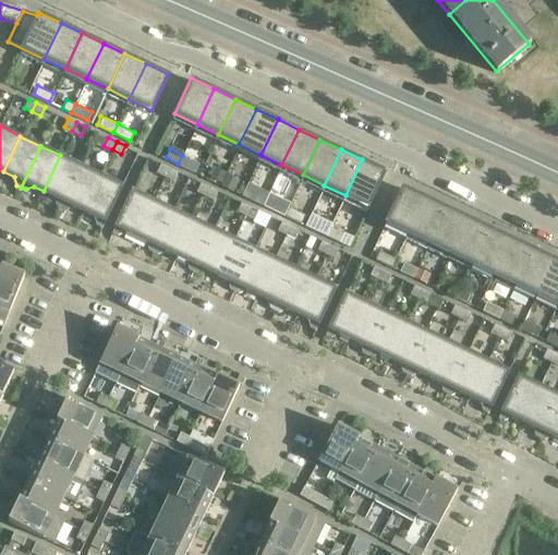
[(57,204),(61,207),(81,165),(60,155),(44,191),(53,195),(57,204)]
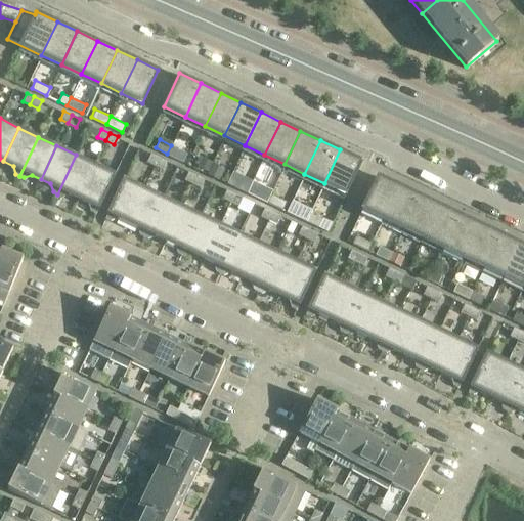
[(171,145),(167,154),(182,161),(186,153),(171,145)]
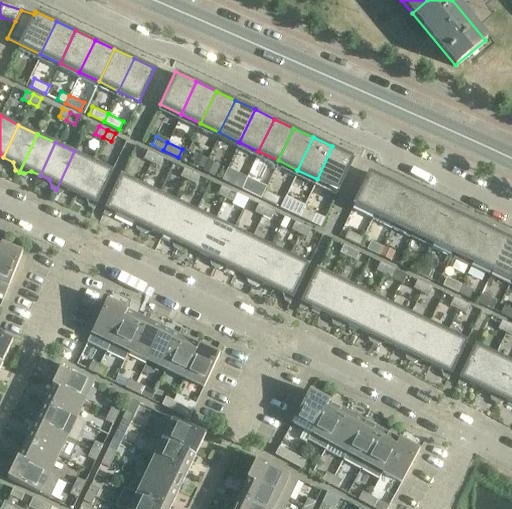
[(353,156),(332,146),(317,179),(338,189),(353,156)]
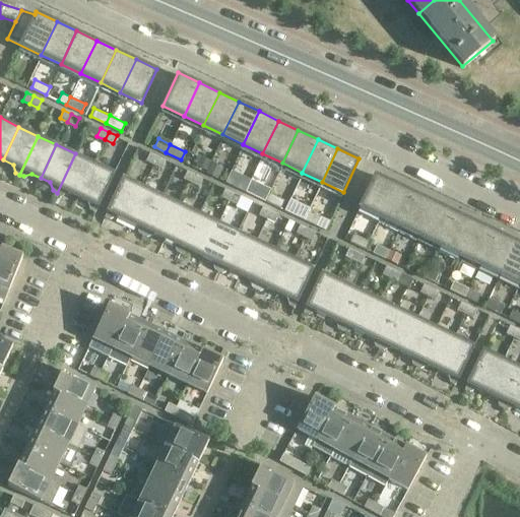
[(153,163),(157,154),(149,151),(146,159),(153,163)]
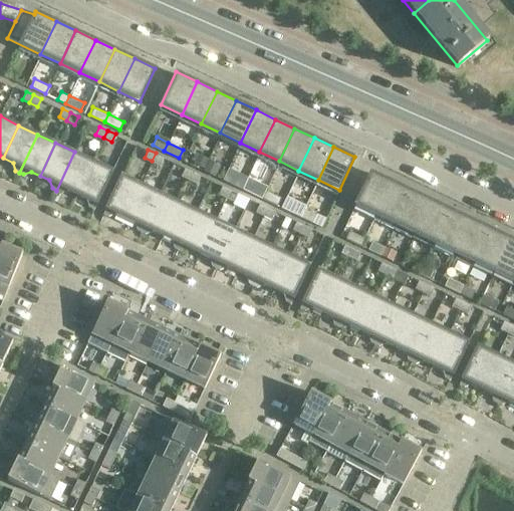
[(68,189),(77,194),(92,161),(74,152),(56,191),(60,192),(68,189)]
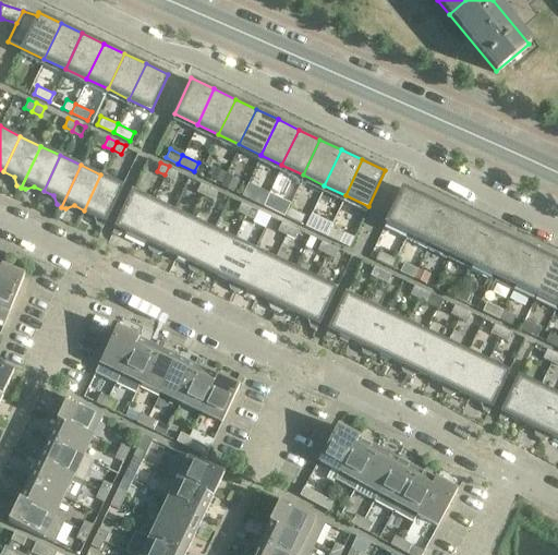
[(215,165),(210,176),(221,180),(226,170),(215,165)]
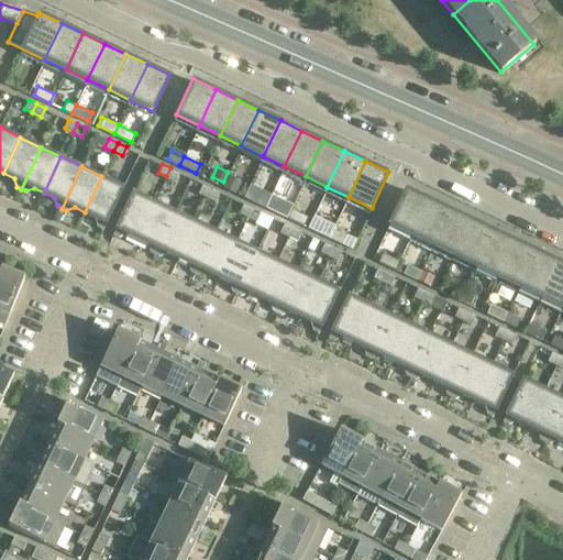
[(179,172),(170,167),(166,176),(175,180),(179,172)]
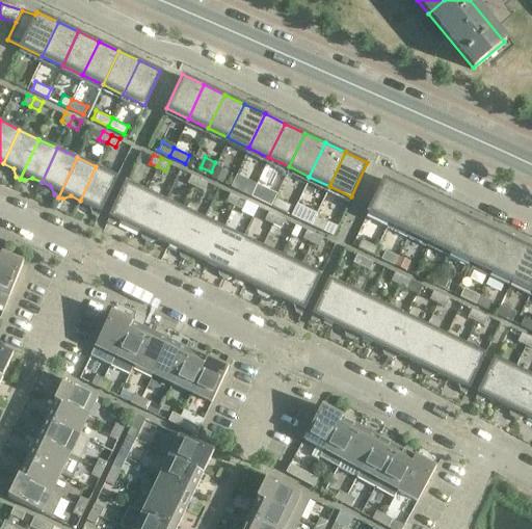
[(215,164),(210,175),(222,181),(228,170),(215,164)]
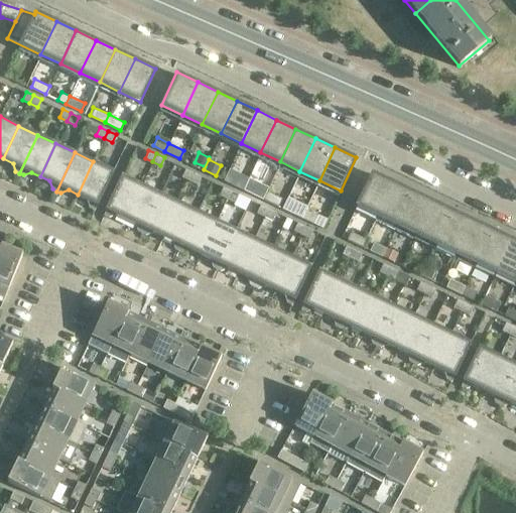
[(113,170),(93,161),(78,195),(87,199),(90,207),(94,210),(113,170)]
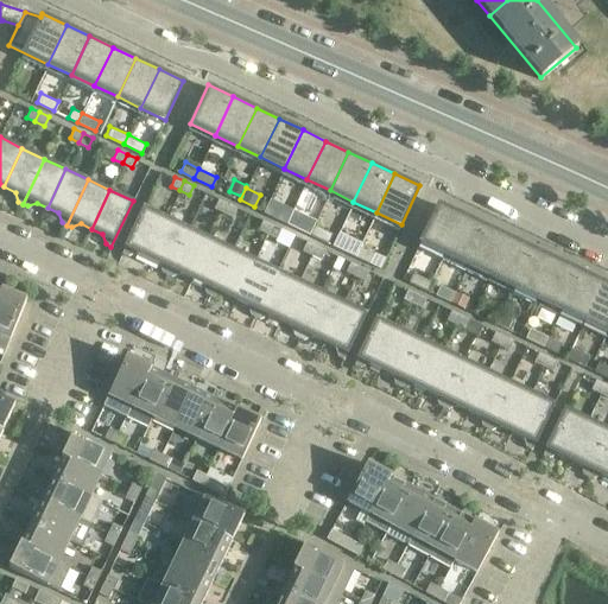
[(223,211),(228,202),(219,197),(214,207),(223,211)]
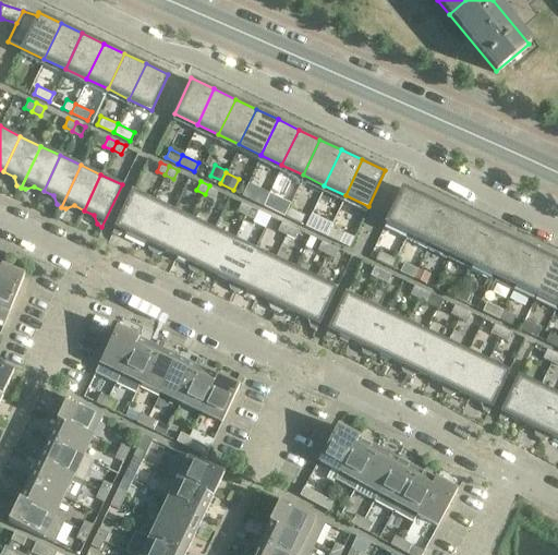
[(247,181),(242,194),(263,204),(269,191),(247,181)]
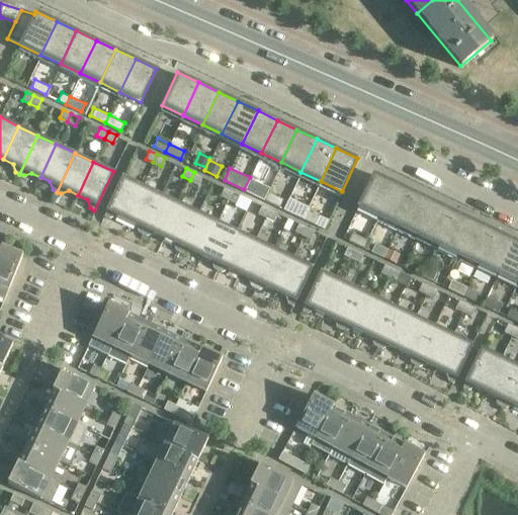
[(202,176),(194,172),(190,180),(198,184),(202,176)]
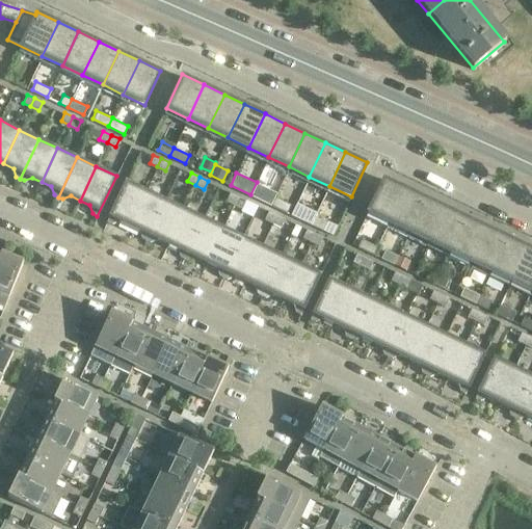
[(389,221),(405,187),(383,178),(368,211),(389,221)]
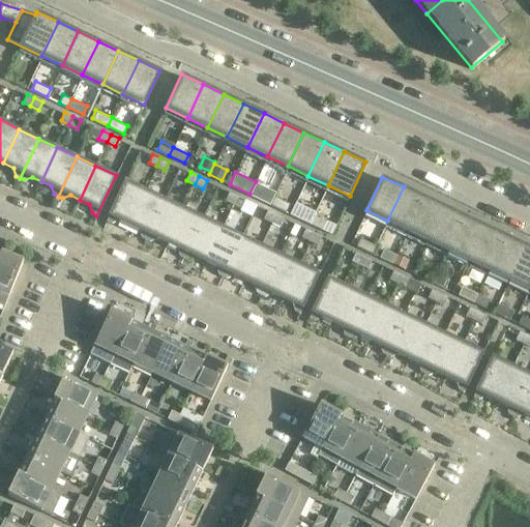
[(128,223),(145,189),(125,180),(109,213),(107,220),(112,222),(120,218),(128,223)]
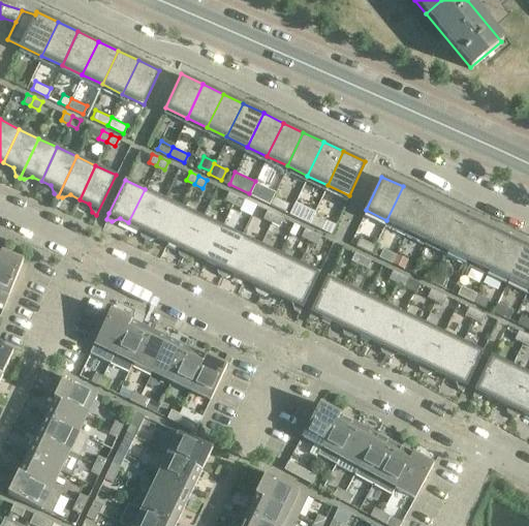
[(255,181),(249,193),(269,203),(275,190),(255,181)]
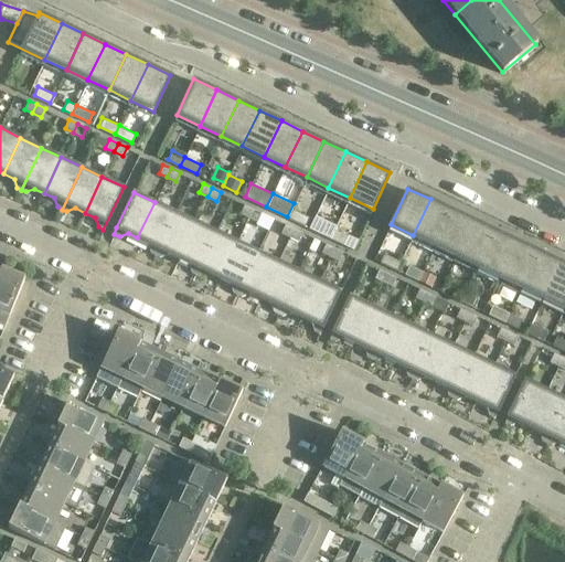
[(451,210),(430,199),(413,235),(435,245),(451,210)]
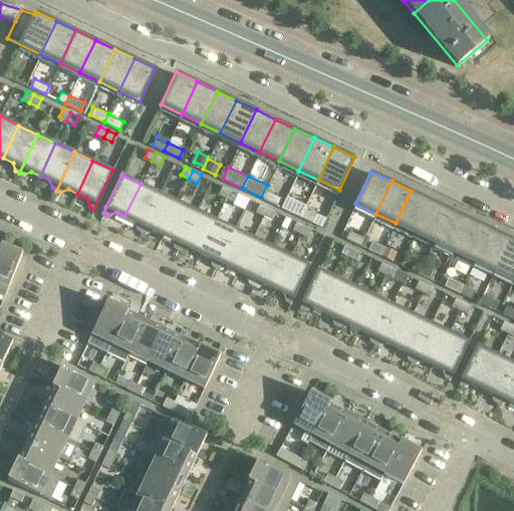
[(160,193),(141,184),(124,216),(135,221),(138,229),(142,231),(160,193)]
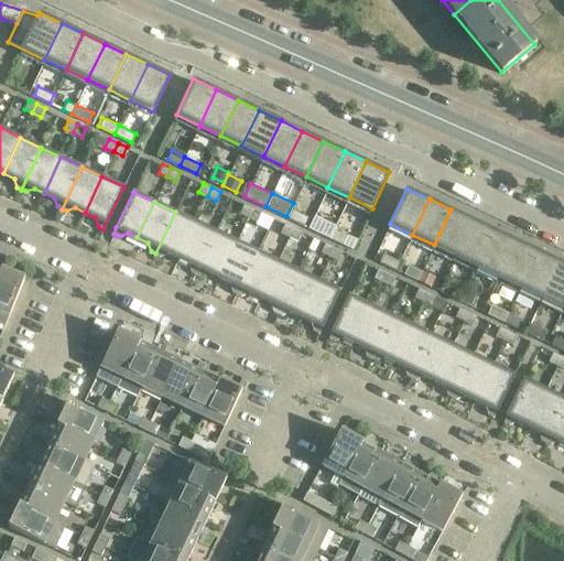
[(248,216),(252,207),(243,203),(240,212),(248,216)]
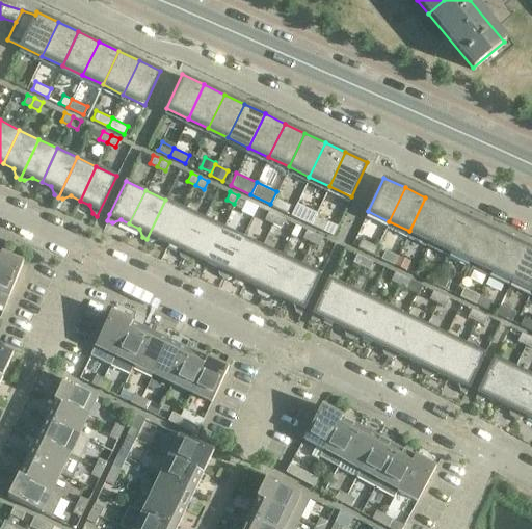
[(246,200),(238,195),(234,204),(242,208),(246,200)]
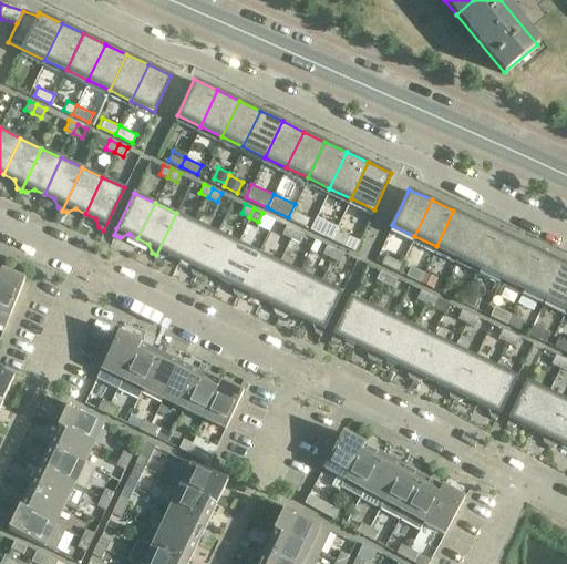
[(294,208),(289,217),(306,226),(310,217),(294,208)]
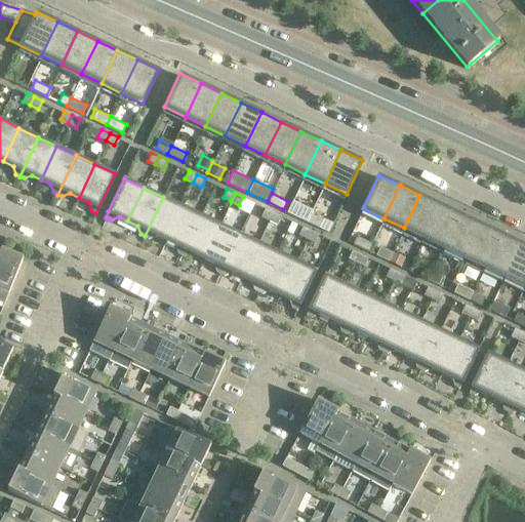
[(419,195),(404,228),(423,238),(440,204),(419,195)]
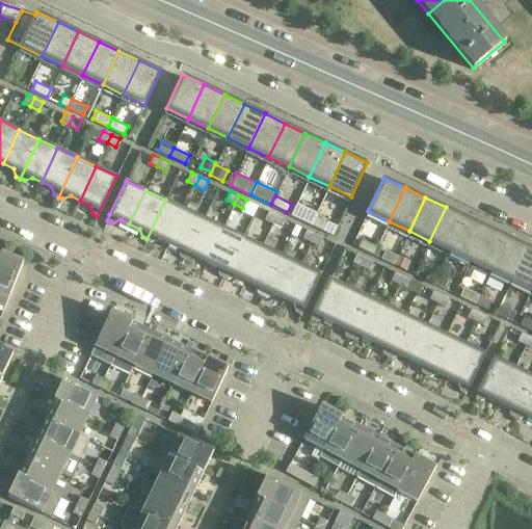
[(184,209),(165,200),(147,239),(151,241),(159,238),(168,242),(184,209)]
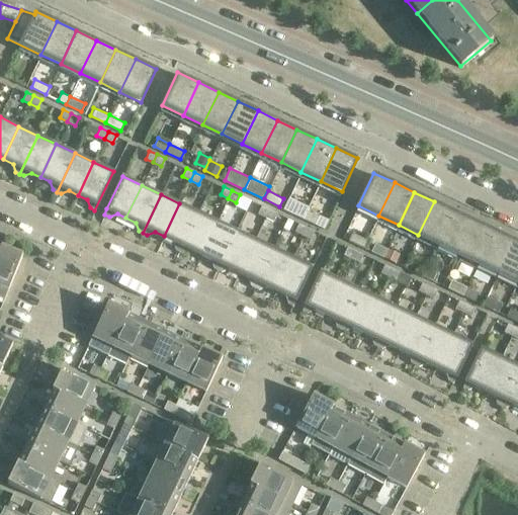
[(283,208),(303,218),(304,218),(308,209),(309,205),(289,196),(283,208)]
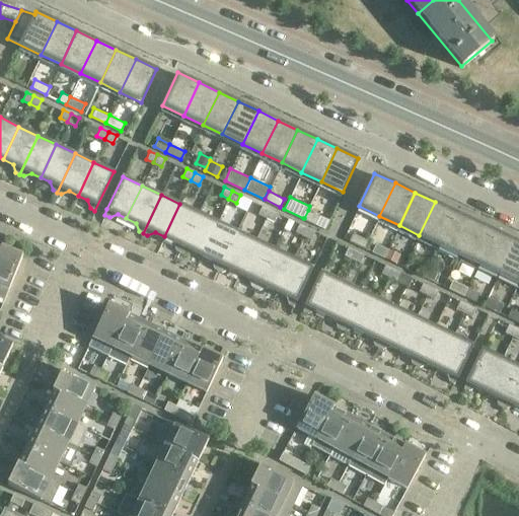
[(454,211),(435,202),(419,235),(438,244),(454,211)]
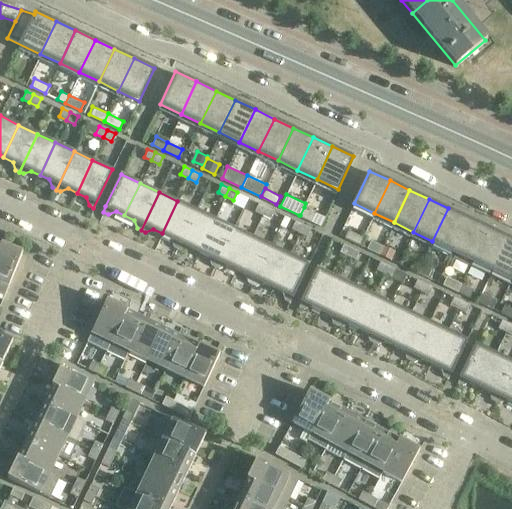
[(177,201),(162,233),(171,238),(174,246),(177,248),(196,210),(177,201)]
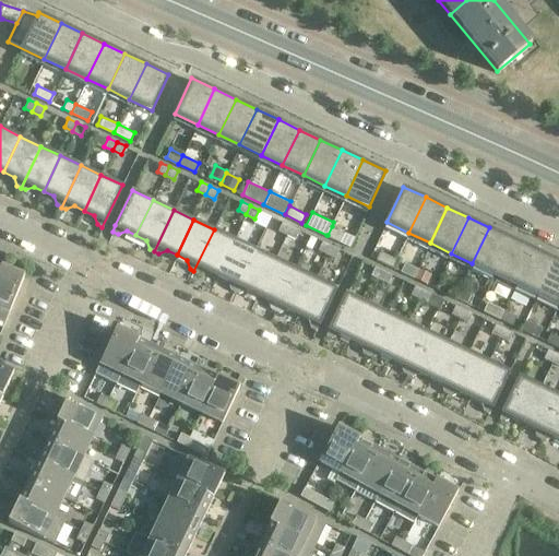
[(286,234),(290,225),(282,221),(278,229),(286,234)]
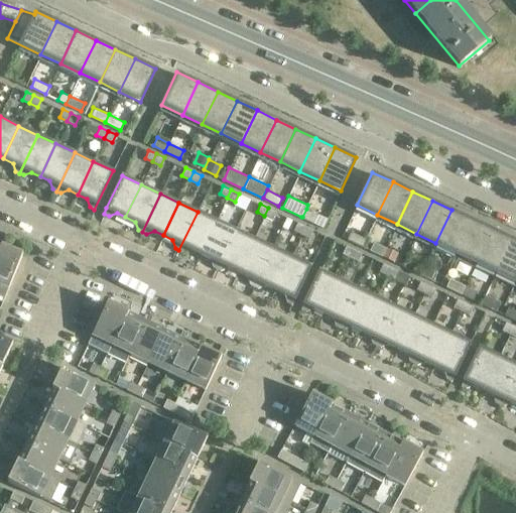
[(276,211),(268,208),(264,216),(272,219),(276,211)]
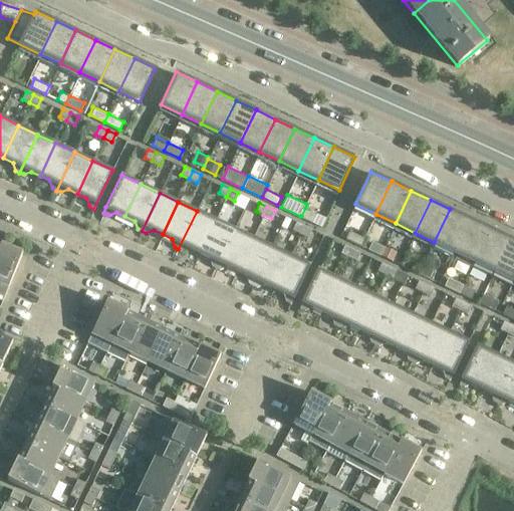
[(305,208),(301,216),(312,222),(316,213),(305,208)]
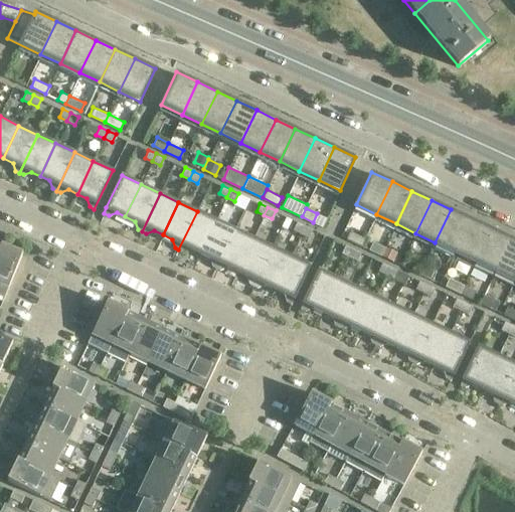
[(471,219),(451,209),(435,242),(455,251),(471,219)]
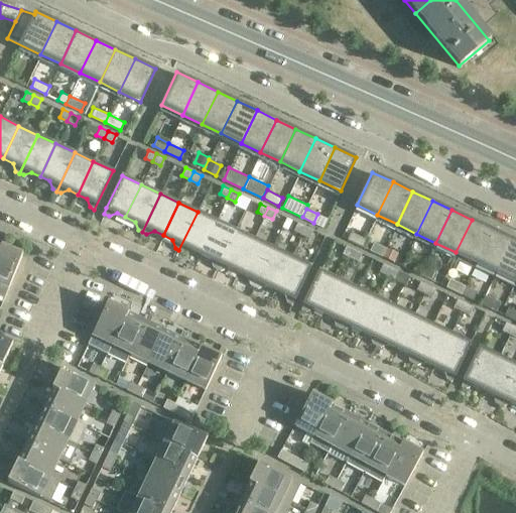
[(216,220),(198,212),(178,250),(183,251),(191,248),(201,253),(216,220)]
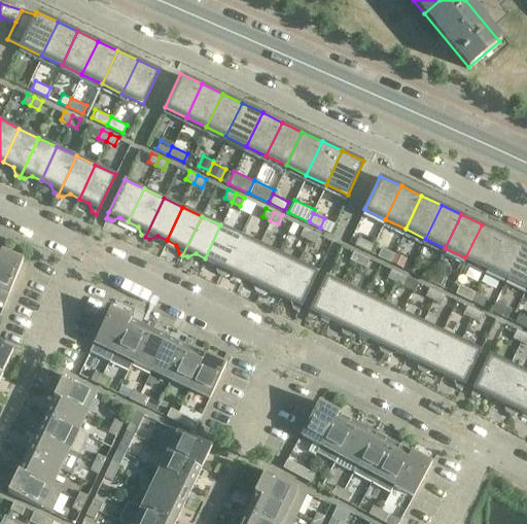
[(240,234),(220,224),(205,258),(214,263),(217,271),(221,274),(240,234)]
